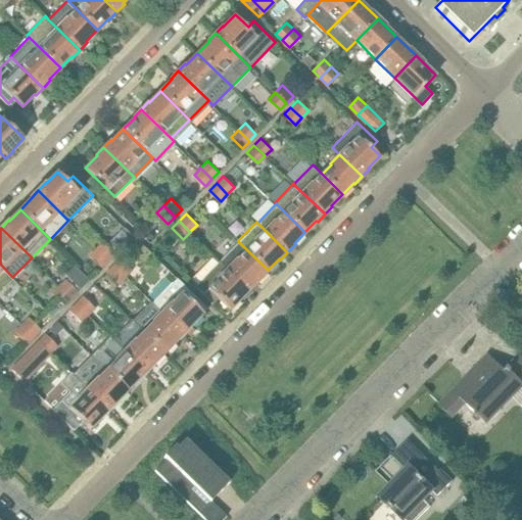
[(103,240),(96,247),(108,260),(115,252),(103,240)]
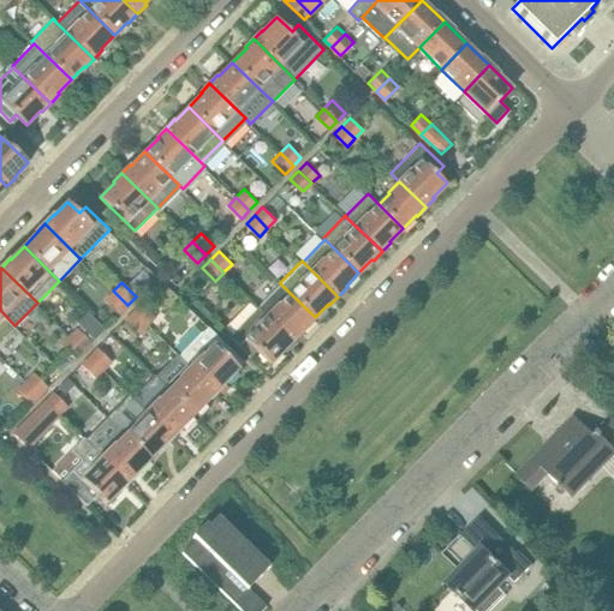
[(280,283),(258,306),(294,341),(303,331),(302,330),(315,317),(280,283)]
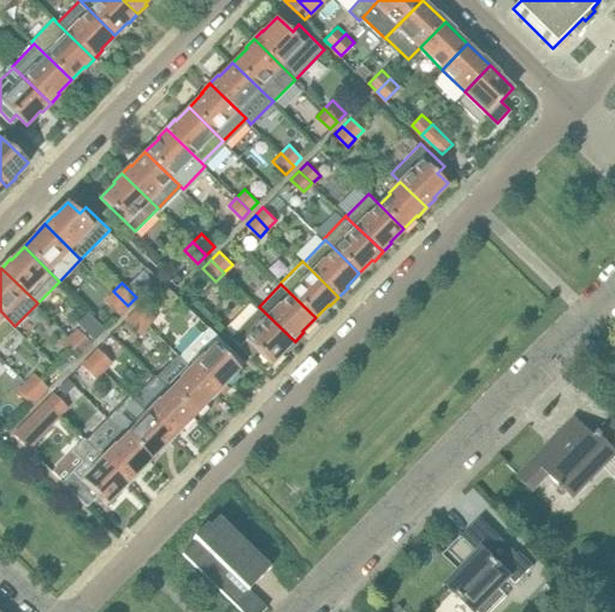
[(128,306),(113,291),(105,299),(119,314),(128,306)]
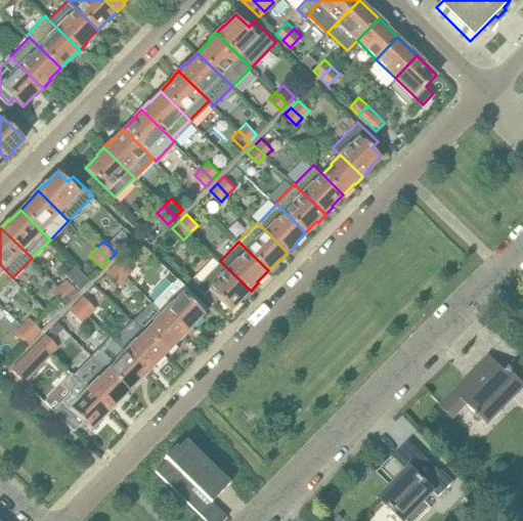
[(113,264),(126,276),(132,269),(120,257),(113,264)]
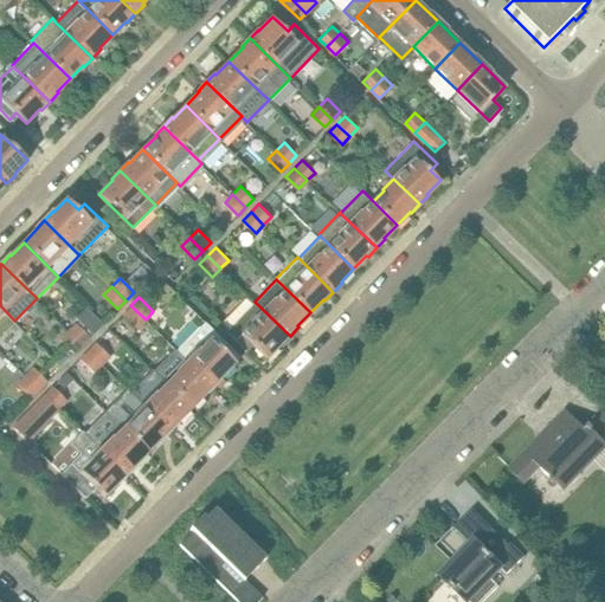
[(282,344),(290,336),(255,302),(226,330),(246,350),(253,344),(266,357),(281,343),(282,344)]
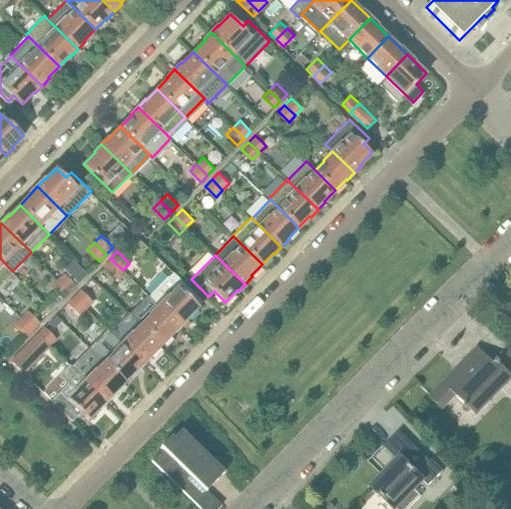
[(0,285),(13,272),(12,271),(0,258),(0,285)]
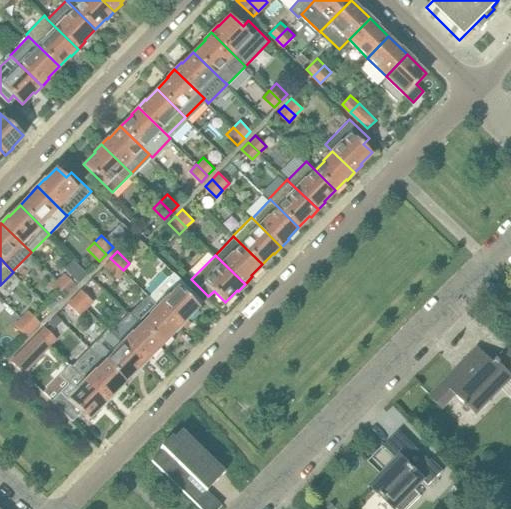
[(64,272),(76,284),(88,272),(73,258),(65,266),(68,269),(64,272)]
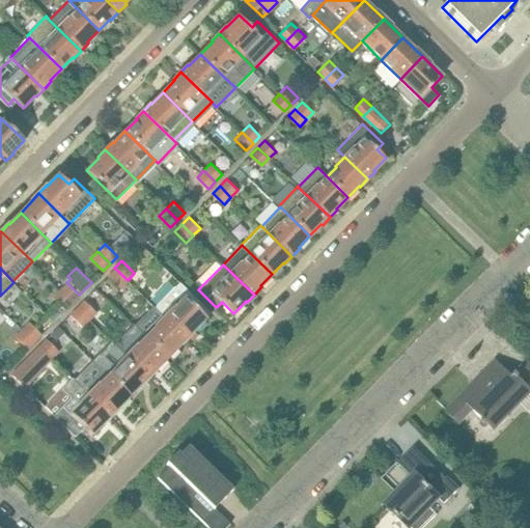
[(120,287),(128,280),(114,268),(108,275),(120,287)]
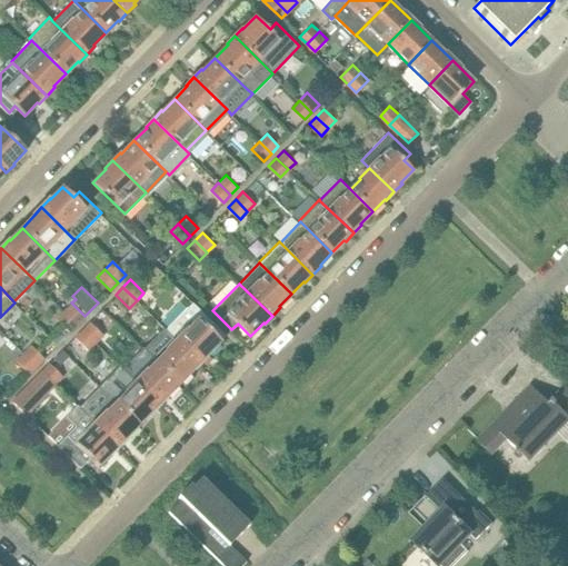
[(208,354),(227,335),(192,301),(166,329),(201,363),(209,355),(208,354)]
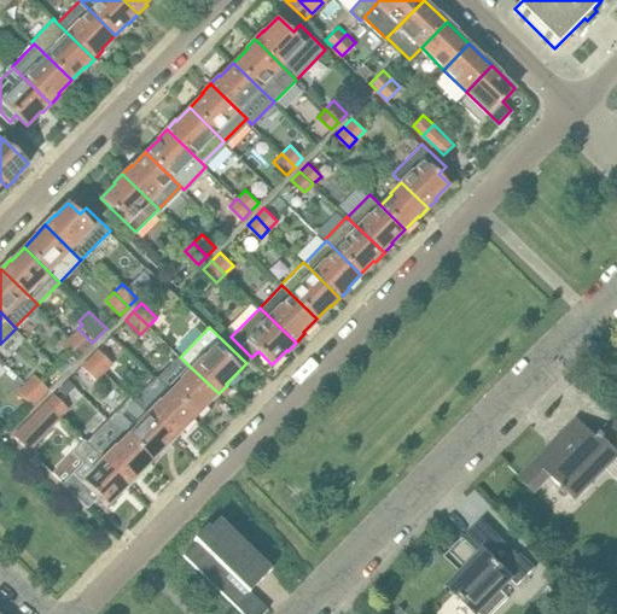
[(77,328),(69,337),(85,351),(92,343),(77,328)]
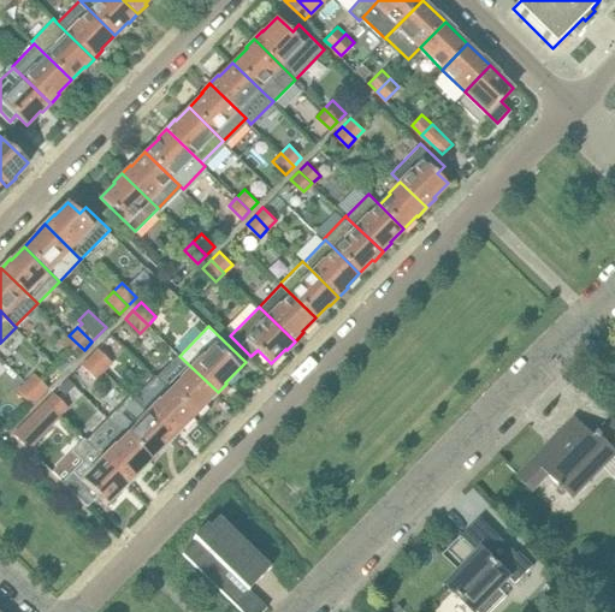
[(98,343),(110,358),(120,350),(108,334),(98,343)]
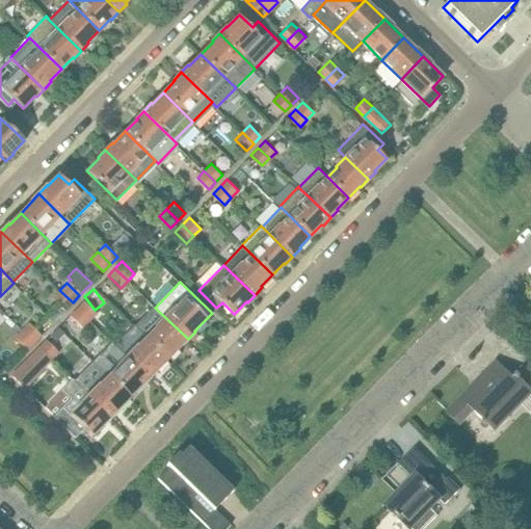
[(73,302),(59,290),(53,297),(65,310),(73,302)]
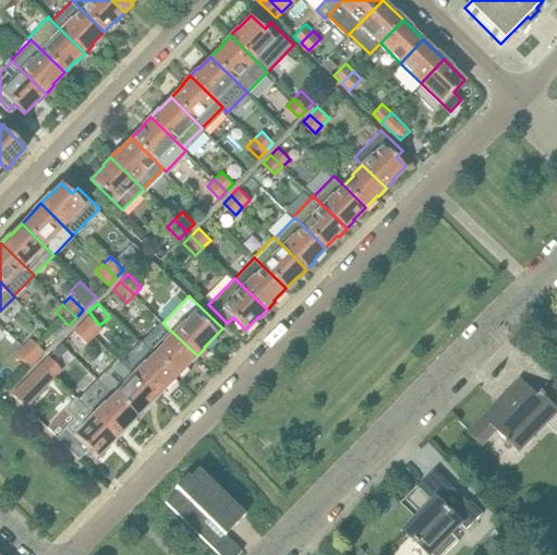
[(88,314),(81,322),(94,335),(101,327),(88,314)]
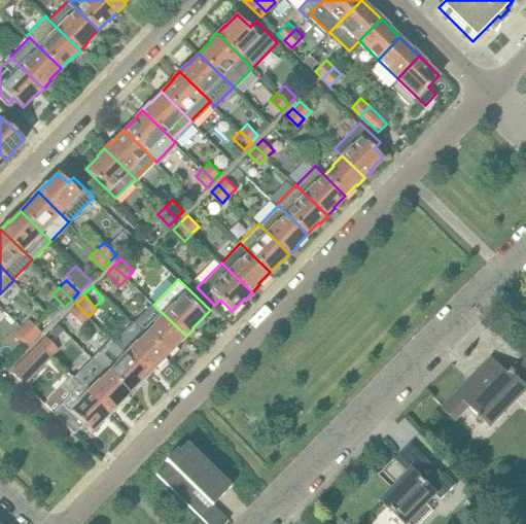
[(152,303),(133,322),(146,334),(167,354),(178,343),(179,344),(186,336),(153,305),(152,303)]
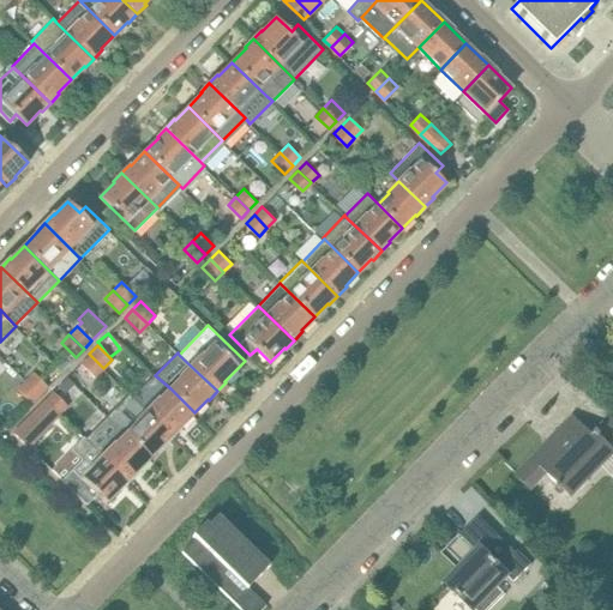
[(89,354),(80,362),(95,376),(103,368),(89,354)]
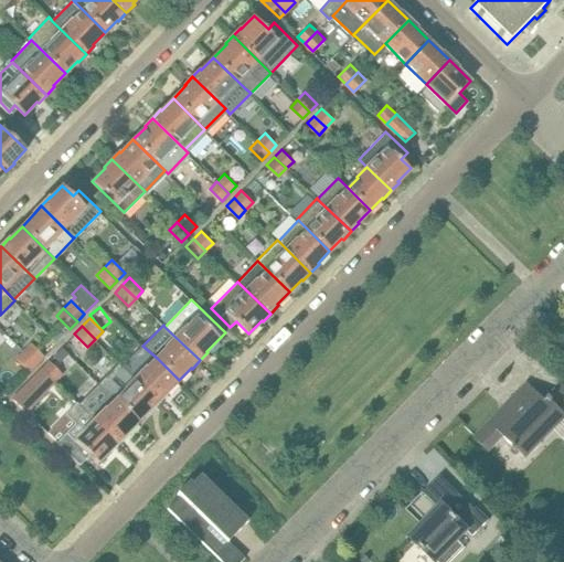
[(31,341),(23,349),(36,362),(44,354),(31,341)]
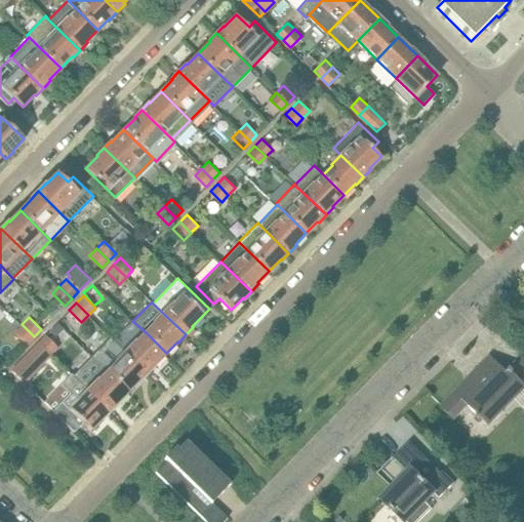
[(132,321),(114,339),(120,346),(125,351),(148,373),(156,365),(155,364),(166,353),(146,332),(132,321)]
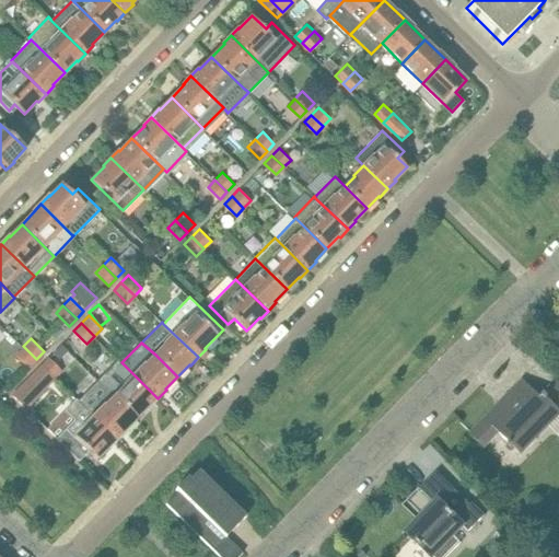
[(36,359),(23,346),(15,354),(28,367),(36,359)]
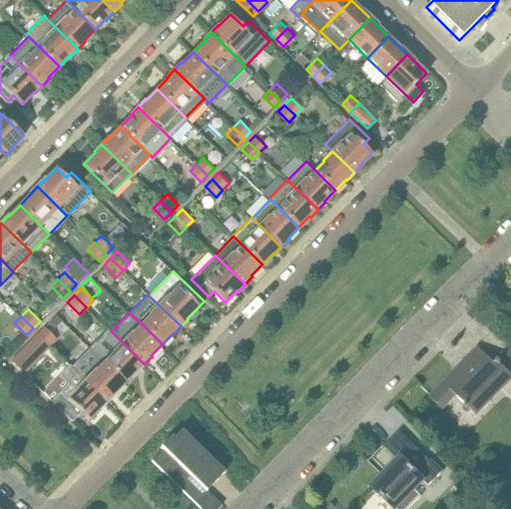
[(44,325),(37,332),(51,345),(57,338),(44,325)]
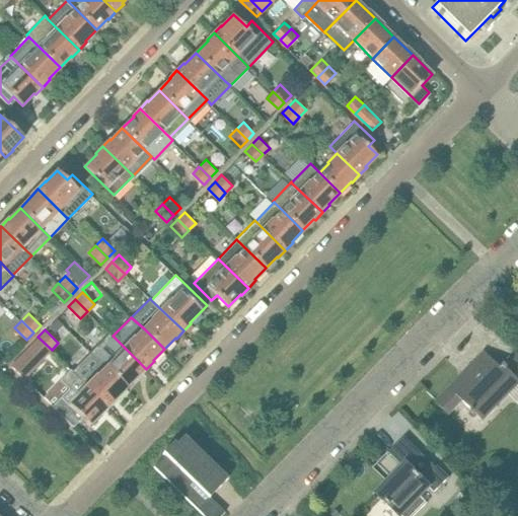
[(111,334),(91,352),(127,386),(138,375),(139,376),(146,369),(124,347),(119,342),(113,336),(111,334)]
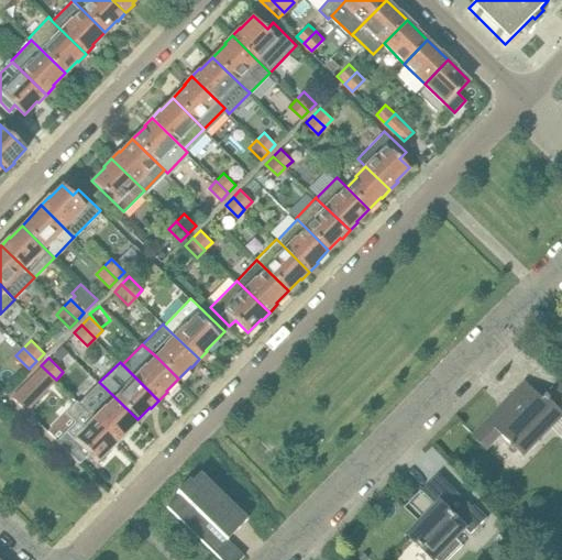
[(41,365),(12,395),(28,409),(56,380),(41,365)]
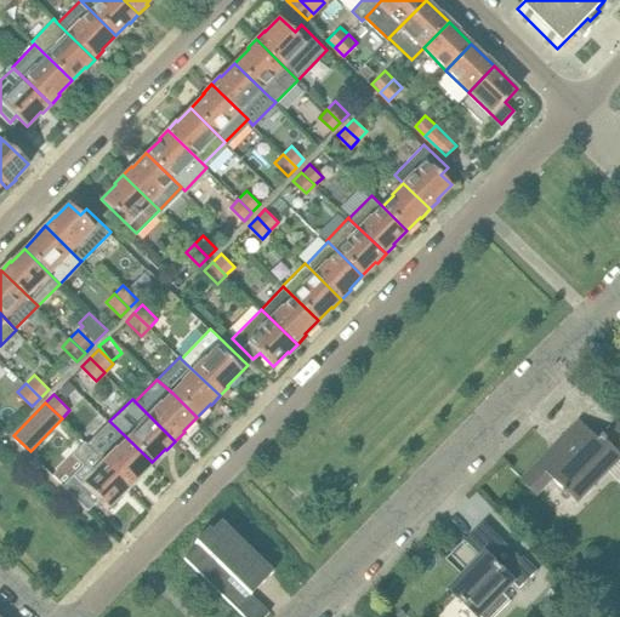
[(579,498),(619,456),(619,418),(602,438),(582,420),(525,478),(524,475),(523,476),(539,492),(540,491),(539,490),(553,474),(567,487),(566,490),(568,492),(570,490),(579,498)]
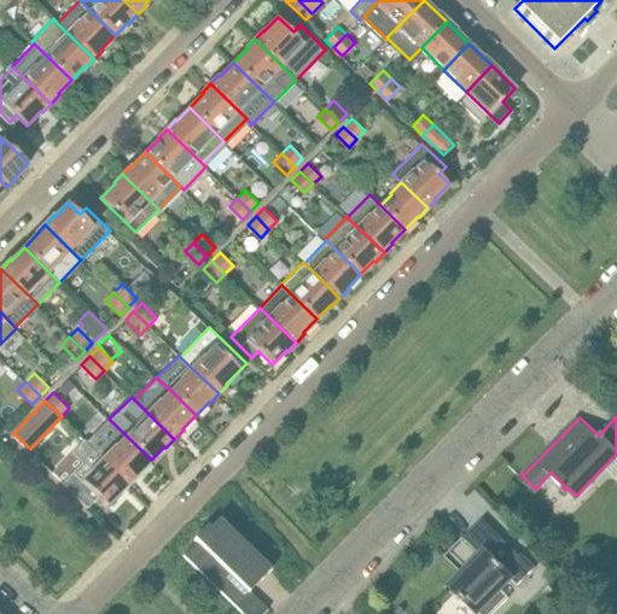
[(109,419),(87,442),(104,457),(132,483),(139,474),(138,474),(151,460),(109,419)]
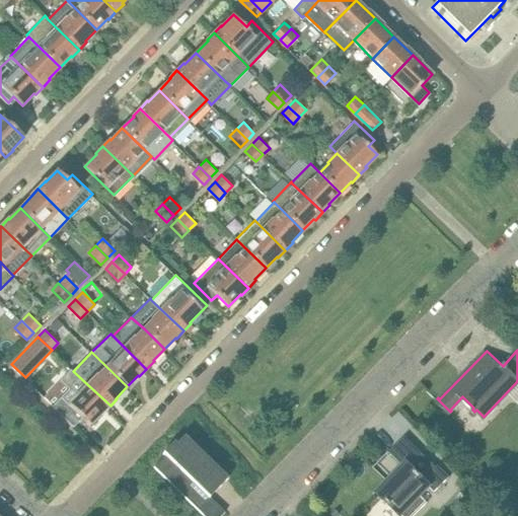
[(103,413),(111,406),(87,384),(71,368),(61,379),(70,387),(53,404),(74,425),(82,417),(90,425),(102,412),(103,413)]
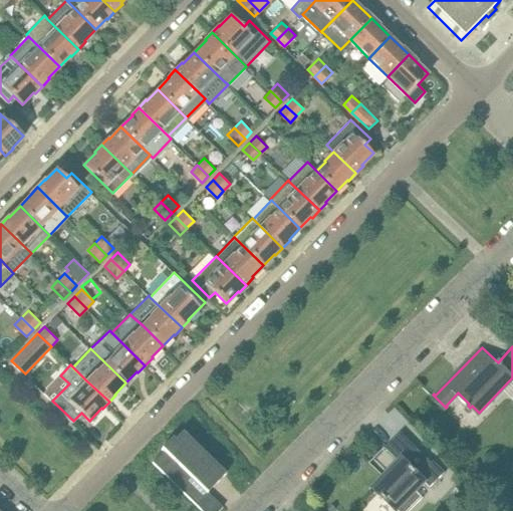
[(153,460),(172,478),(204,510),(217,510),(223,505),(208,491),(226,472),(183,430),(175,438),(173,436),(162,447),(164,449),(153,460)]
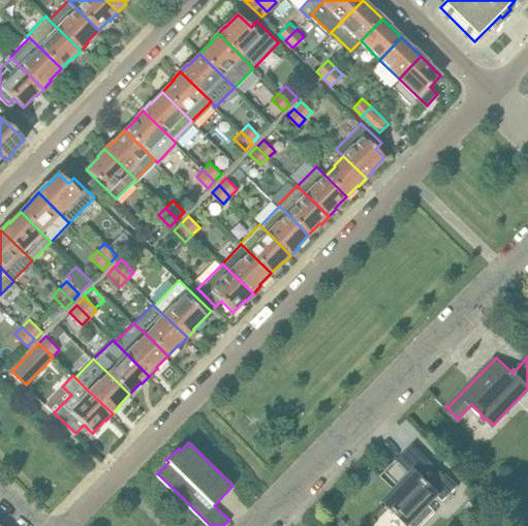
[(413,442),(397,458),(413,473),(386,501),(411,525),(420,525),(437,509),(430,502),(439,493),(444,498),(460,483),(448,471),(445,474),(413,442)]
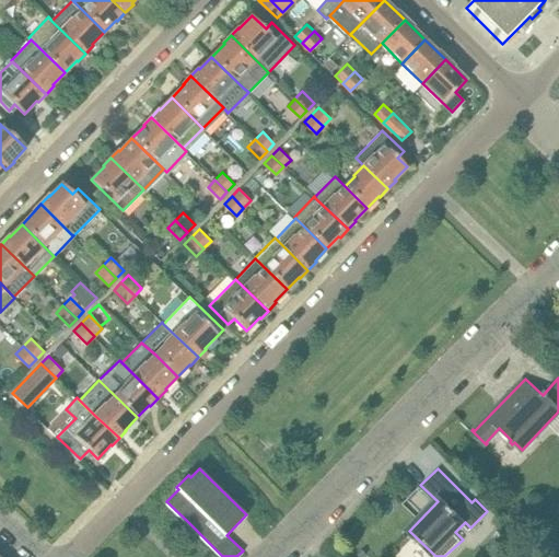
[(522,501),(517,502),(509,511),(520,522),(532,511),(522,501)]
